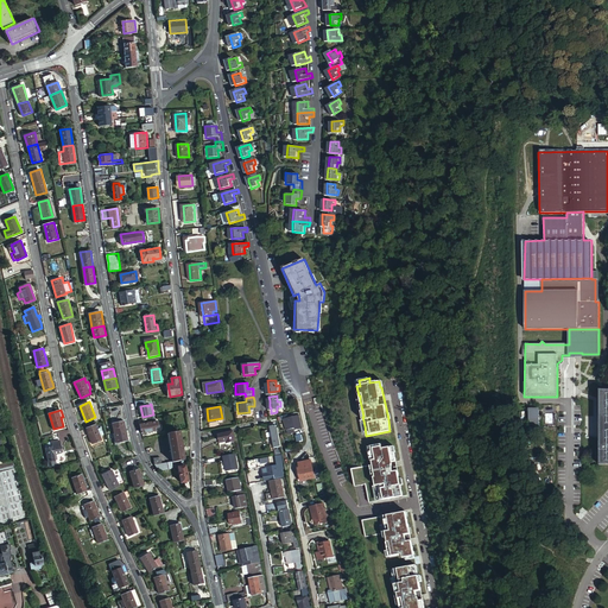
[(537,410),(526,410),(526,428),(537,428),(537,410)]
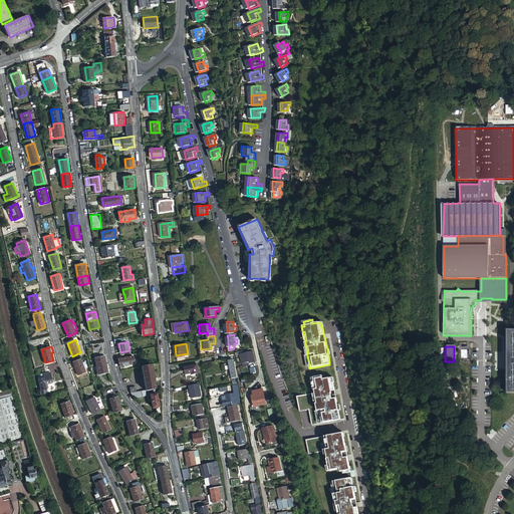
[(249,351),(248,348),(244,349),(238,350),(239,354),(240,353),(242,362),(250,361),(251,363),(256,362),(253,350),(249,351)]
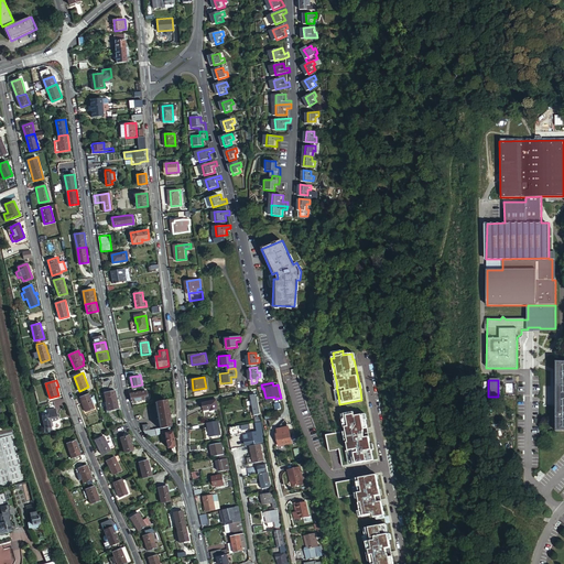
[(143,391),(142,384),(132,387),(133,393),(130,393),(132,402),(145,399),(144,396),(148,396),(147,390),(143,391)]
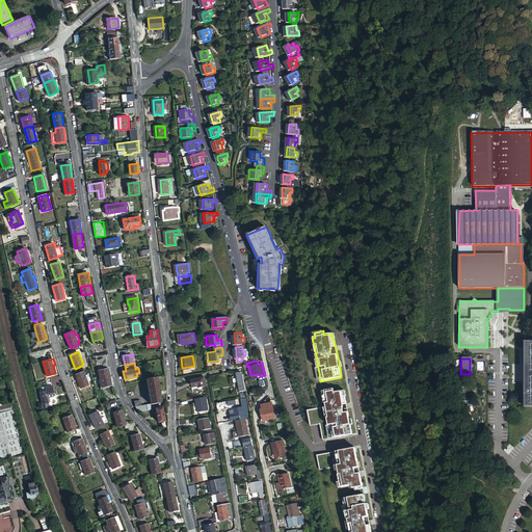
[(99,370),(101,378),(110,376),(109,368),(99,370)]
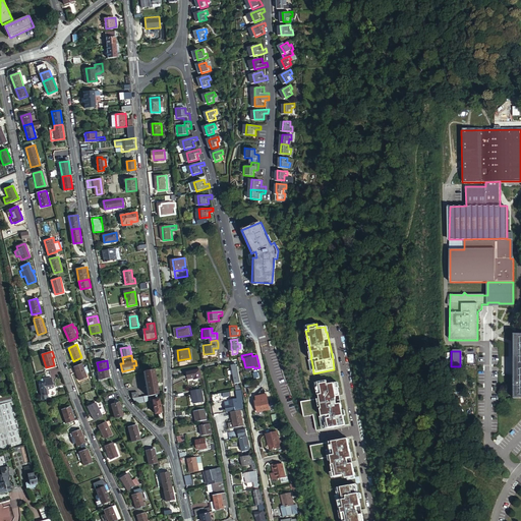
[(82,363),(74,366),(79,381),(88,378),(87,373),(90,371),(88,365),(83,367),(82,363)]
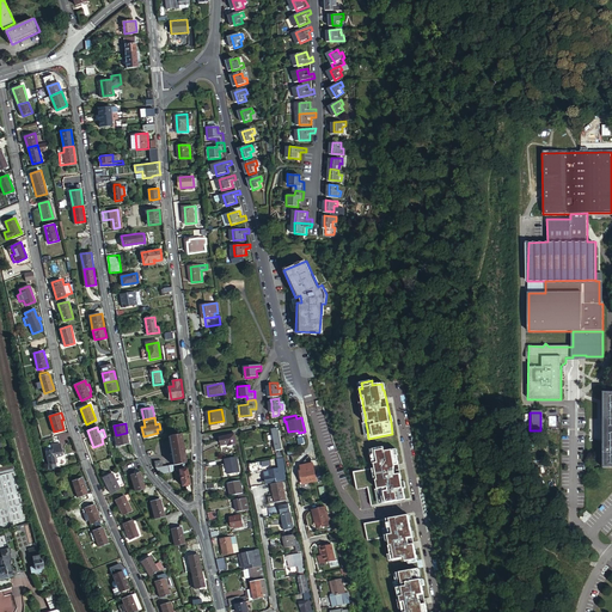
[(282,440),(280,429),(279,429),(279,427),(273,428),(276,444),(277,444),(279,450),(283,448),(282,441),(282,440)]
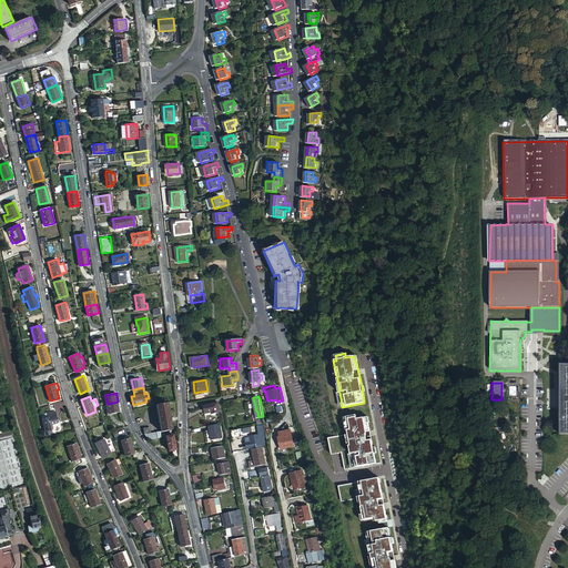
[(118,402),(108,404),(109,413),(120,411),(118,402)]
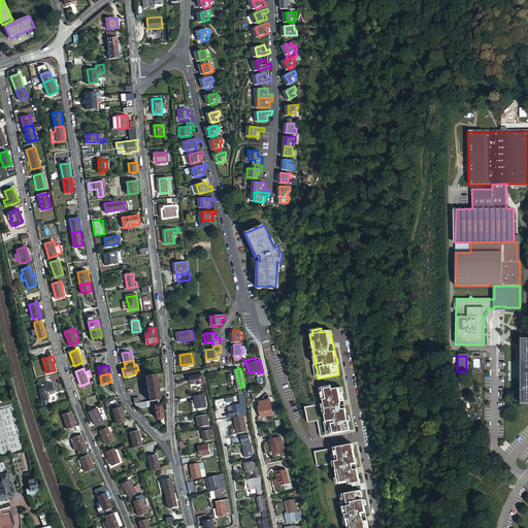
[(161,398),(157,374),(145,376),(151,400),(153,400),(161,398)]
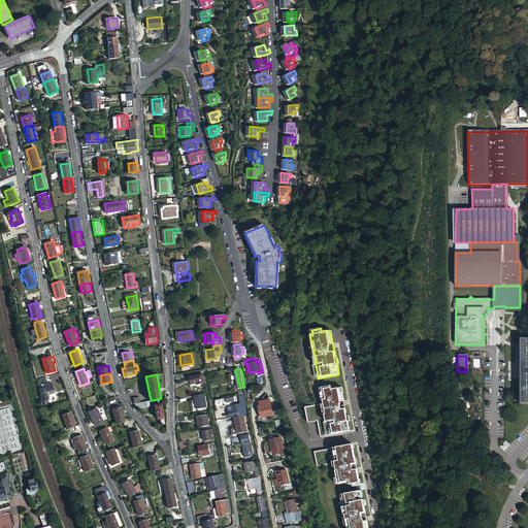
[(205,383),(203,374),(191,377),(192,384),(197,383),(197,385),(205,383)]
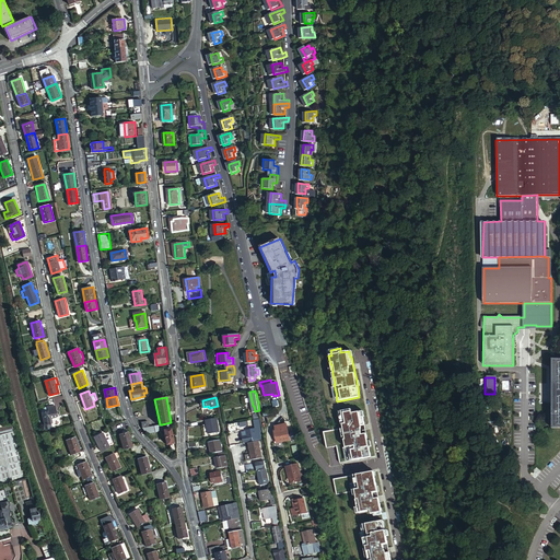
[(42,412),(44,426),(45,429),(45,430),(53,429),(51,423),(54,422),(53,417),(57,416),(55,406),(47,408),(48,411),(42,412)]
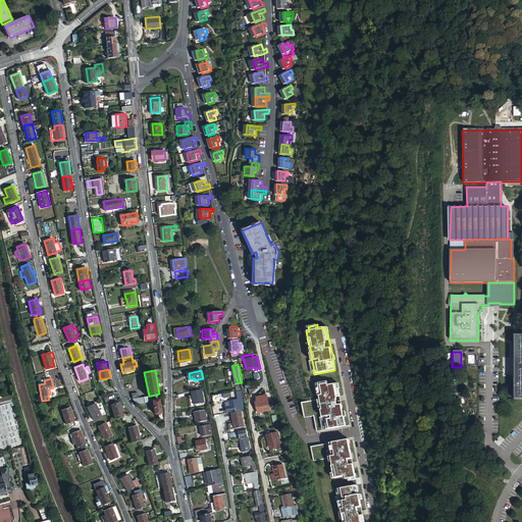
[(337,389),(336,383),(328,385),(327,381),(318,383),(319,388),(317,388),(319,399),(302,403),(304,418),(314,416),(317,431),(346,426),(344,417),(343,411),(338,388),(337,389)]
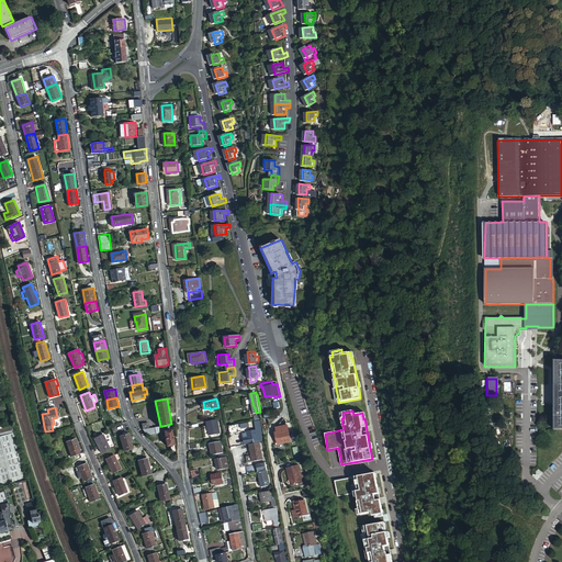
[(218,418),(208,422),(211,436),(222,434),(218,418)]
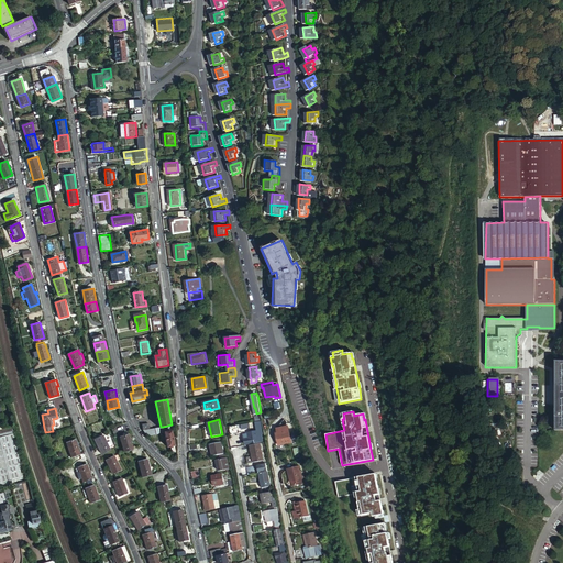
[(175,445),(172,424),(163,427),(161,427),(150,429),(144,430),(144,431),(145,431),(145,432),(146,433),(147,434),(147,435),(166,431),(168,446),(172,445),(173,452),(177,451),(177,449),(177,445),(177,444),(175,445)]
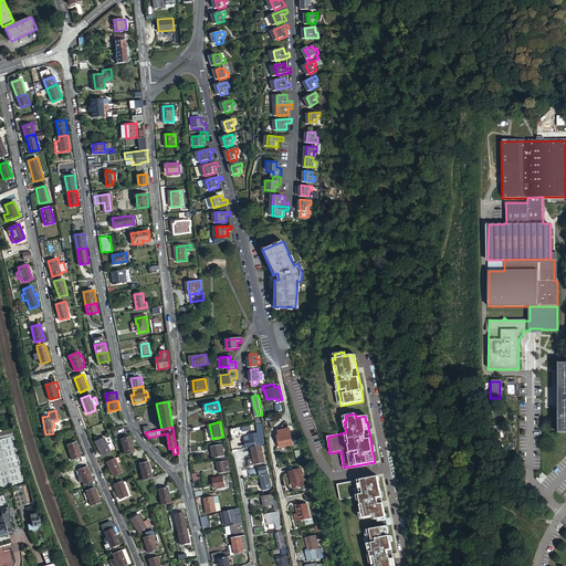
[(280,436),(278,436),(281,447),(294,444),(291,432),(290,428),(279,430),(280,436)]
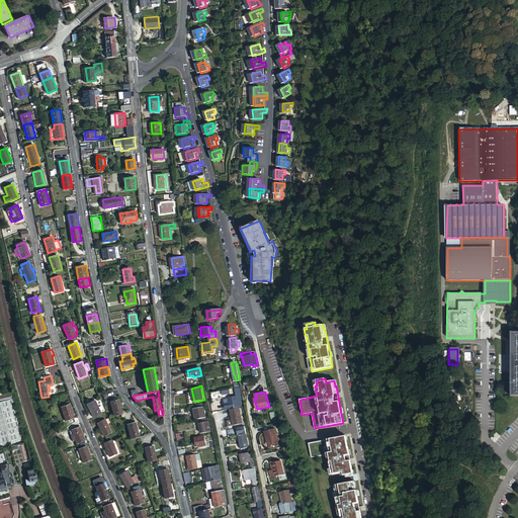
[(238,397),(237,395),(230,397),(230,398),(231,402),(227,403),(228,409),(244,405),(242,397),(238,397)]
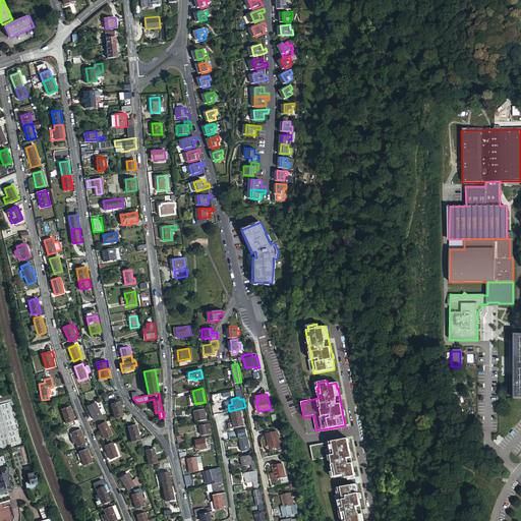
[(0,450),(1,450),(24,444),(12,400),(0,402),(0,450)]
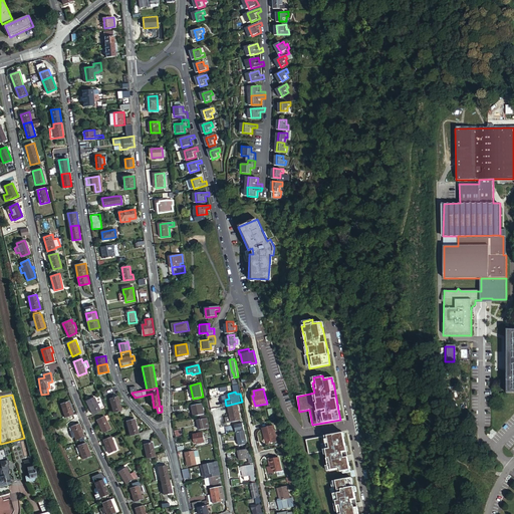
[(88,401),(94,415),(101,412),(100,409),(103,408),(101,404),(99,405),(96,397),(88,401)]
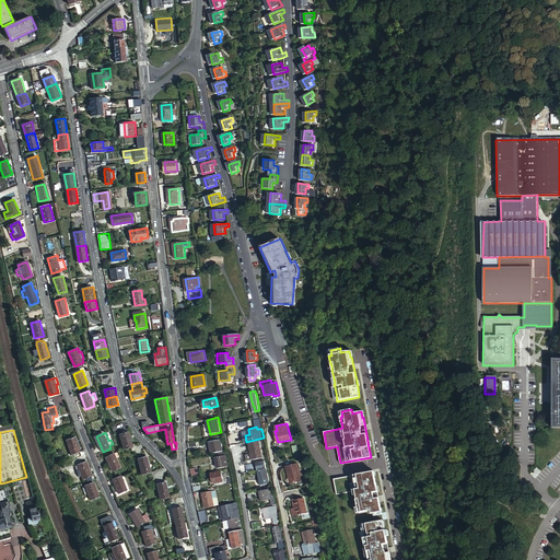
[(127,450),(136,445),(129,432),(120,436),(127,450)]
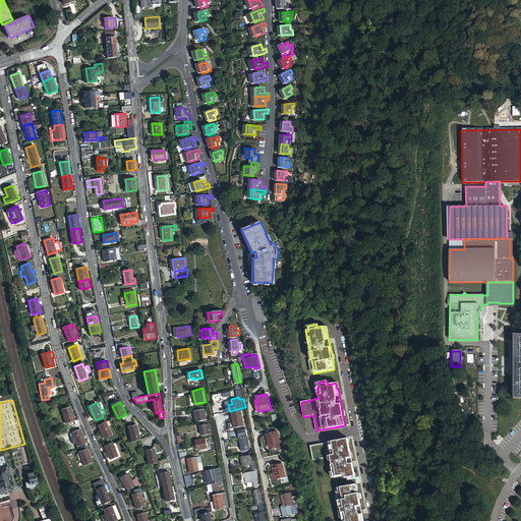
[(66,423),(74,420),(70,407),(61,409),(66,423)]
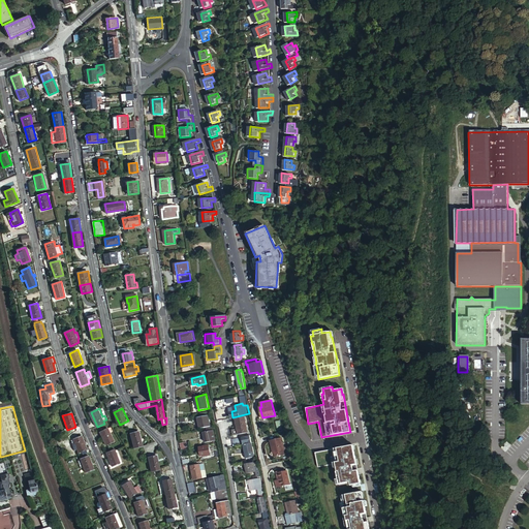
[(212,424),(210,414),(200,416),(203,426),(212,424)]
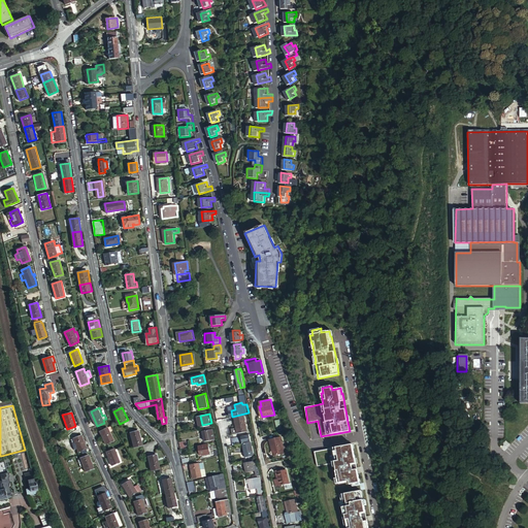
[(249,431),(244,416),(236,417),(239,432),(249,431)]
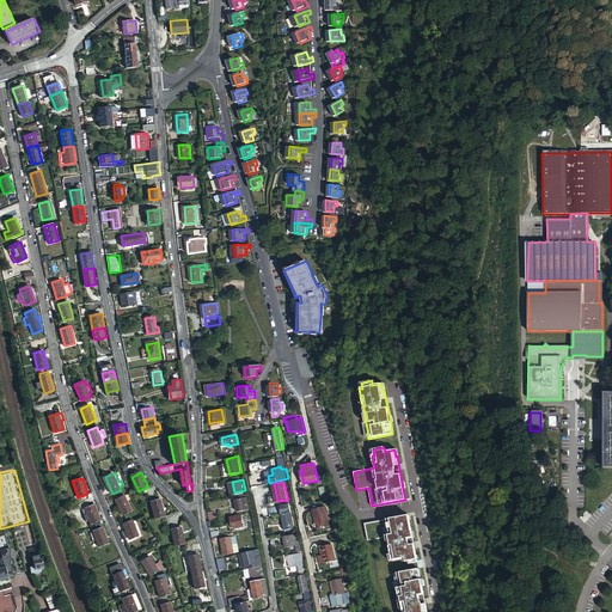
[(250,507),(246,494),(240,495),(242,499),(237,500),(239,510),(245,509),(245,508),(249,508),(250,507)]
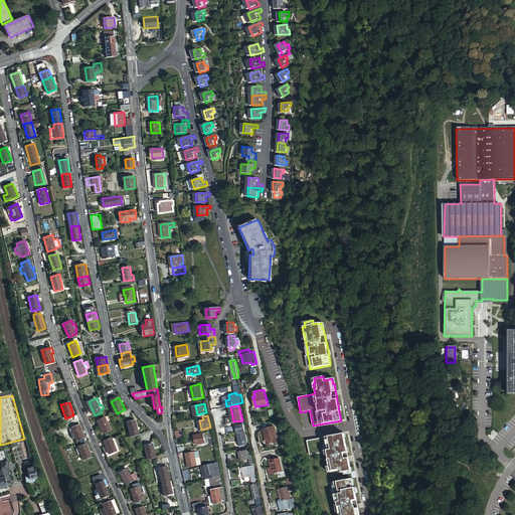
[(112,430),(106,416),(98,420),(104,434),(112,430)]
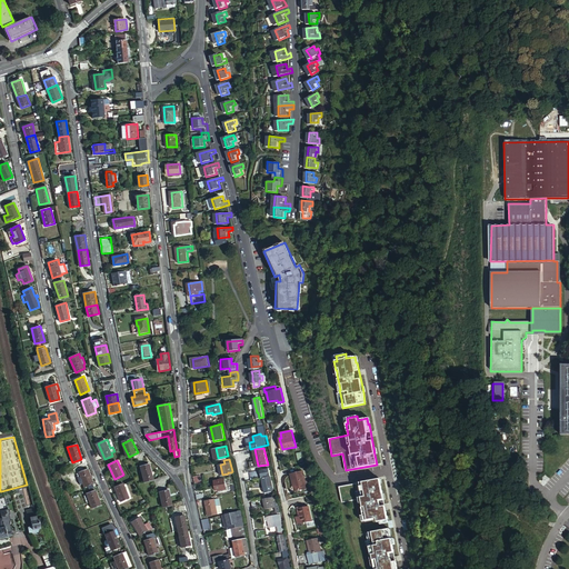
[(145,482),(153,480),(149,463),(140,466),(145,482)]
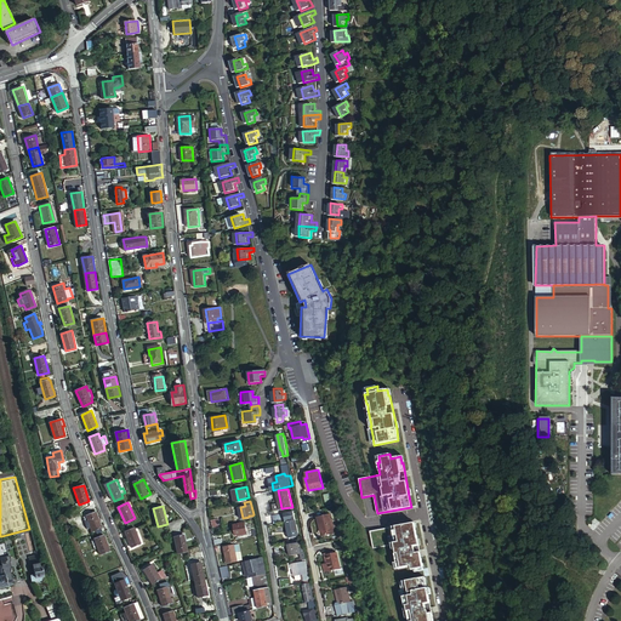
[(295,511),(285,513),(289,530),(286,530),(288,534),(289,533),(290,537),(300,535),(295,511)]
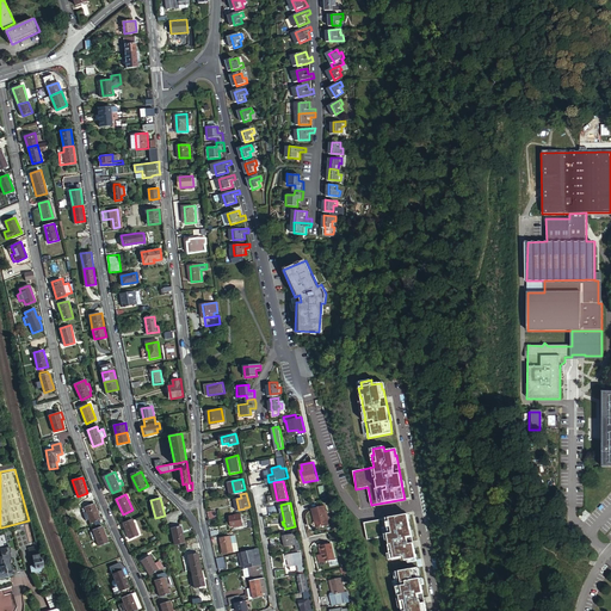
[(98,514),(98,513),(94,504),(85,507),(85,508),(81,510),(86,522),(90,520),(91,524),(100,520),(98,514)]
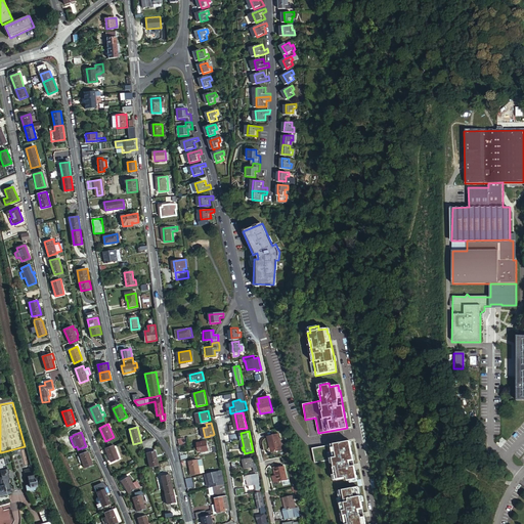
[(230,434),(232,441),(241,439),(238,432),(230,434)]
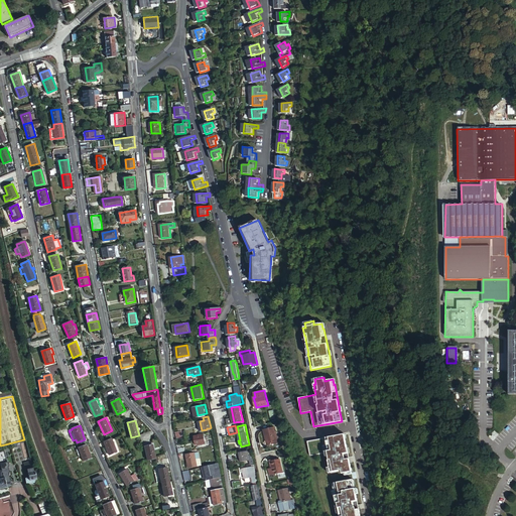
[(278,442),(274,426),(264,428),(268,444),(278,442)]
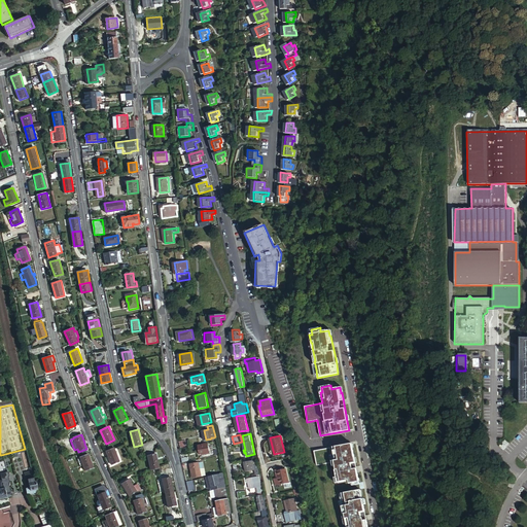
[(180,449),(189,447),(188,441),(180,442),(180,443),(180,447),(180,449)]
